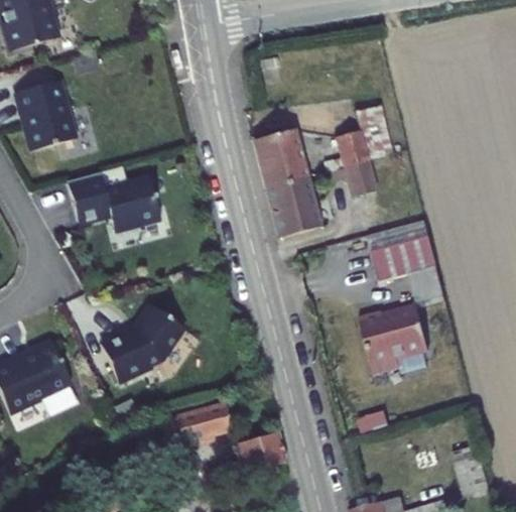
[(0,0),(0,16),(10,54),(61,40),(56,0),(0,0)]
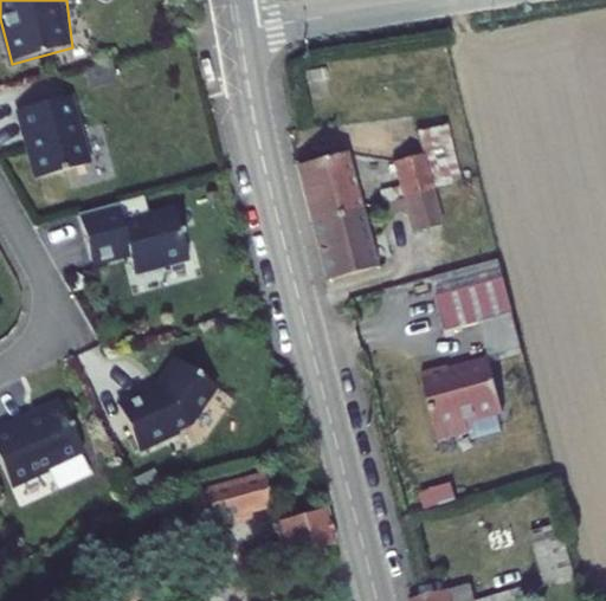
[(75,94),(15,107),(33,176),(90,163),(75,94)]
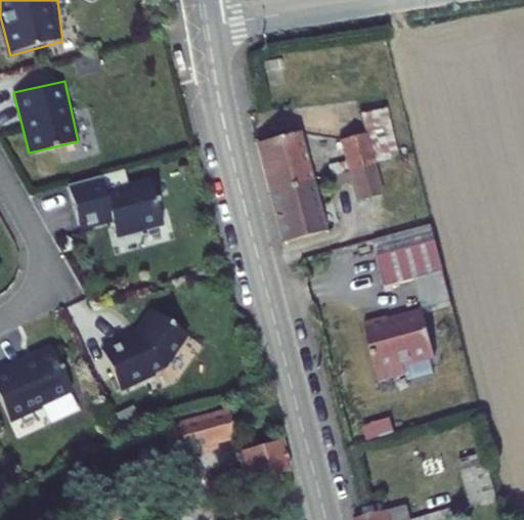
[(365,132),(340,139),(348,169),(388,157),(400,154),(387,105),(361,112),(365,132)]
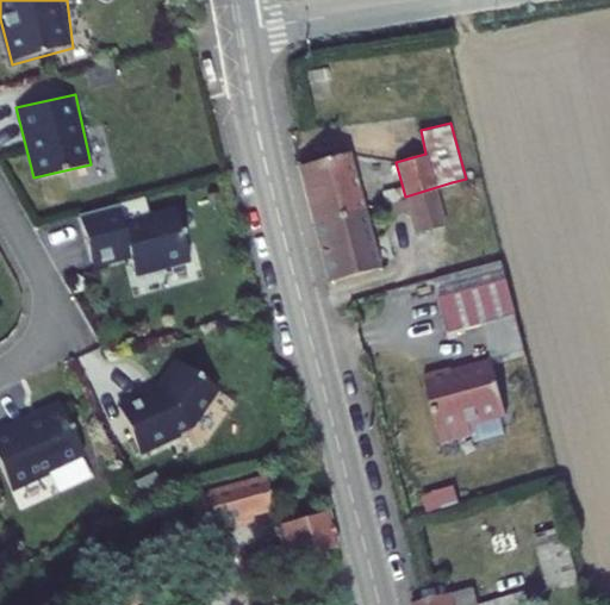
[(311,224),(367,209),(352,149),(296,164),(311,224)]
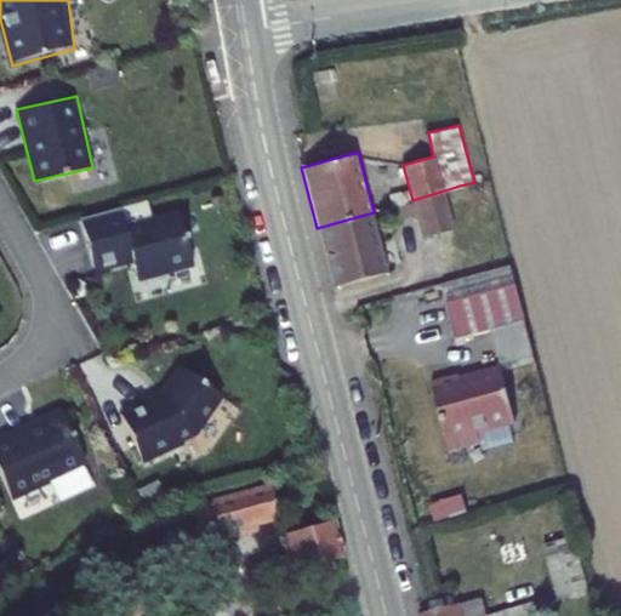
[(457,241),(443,192),(411,200),(397,205),(400,217),(414,214),(425,251),(457,241)]
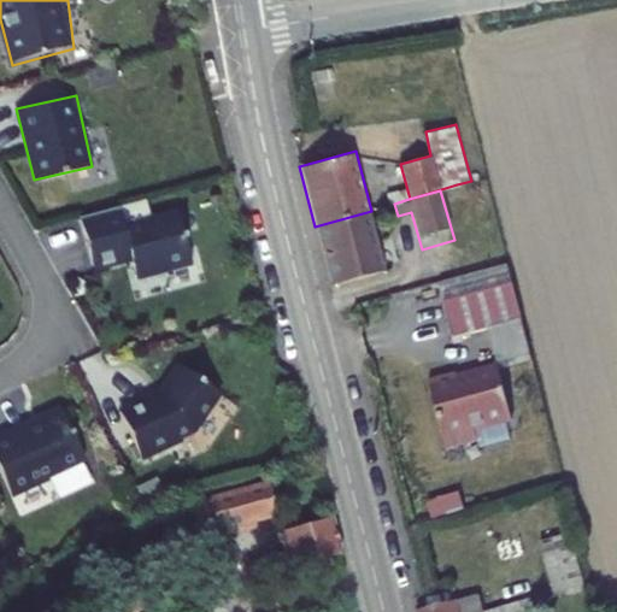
[(184,209),(84,221),(92,268),(128,258),(134,272),(195,264),(197,248),(184,209)]
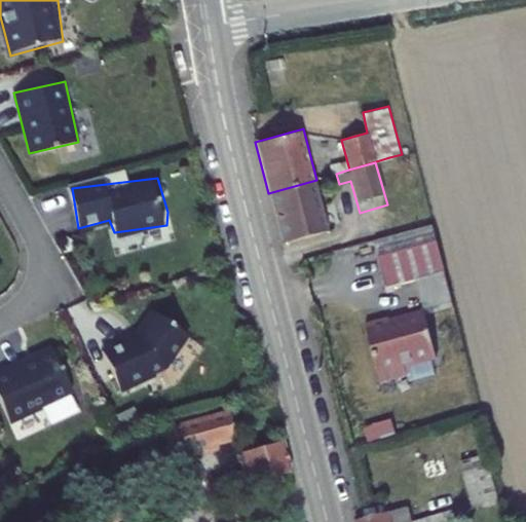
[(294,239),(330,228),(316,180),(268,193),(282,244),(294,239)]
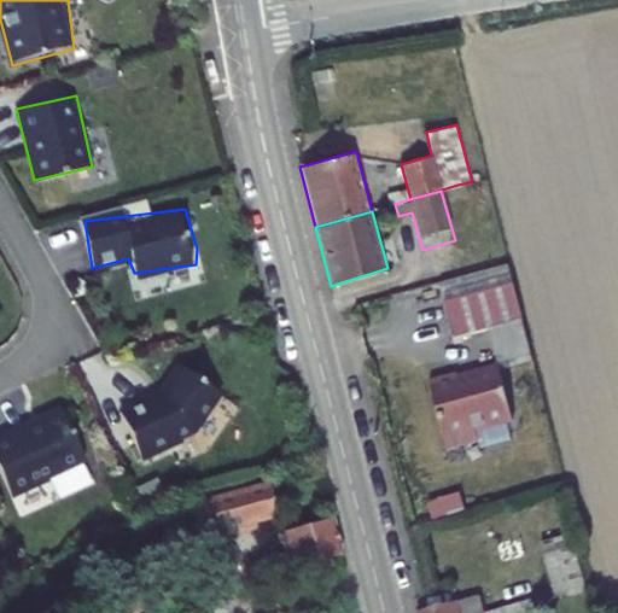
[(503,264),(435,285),(439,303),(509,282),(503,264)]
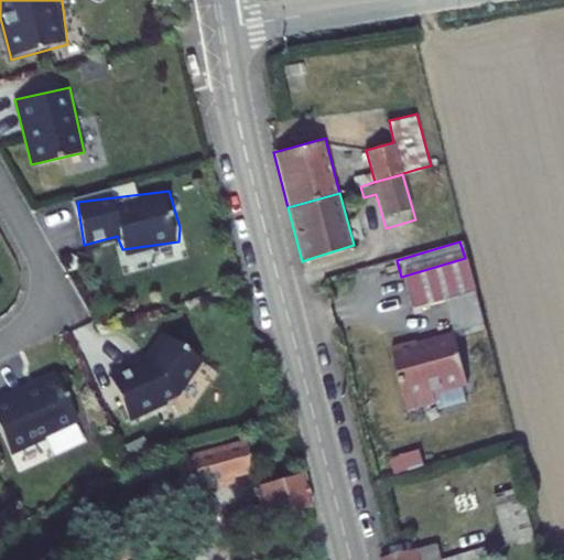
[(401,277),(411,309),(444,299),(474,290),(465,258),(401,277)]
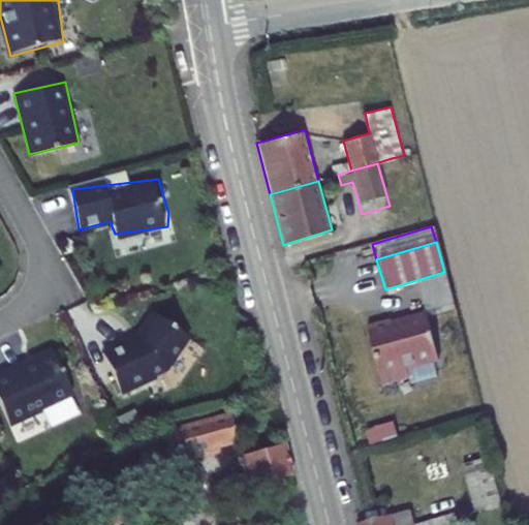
[(444,272),(416,280),(426,312),(426,314),(455,306),(444,272)]
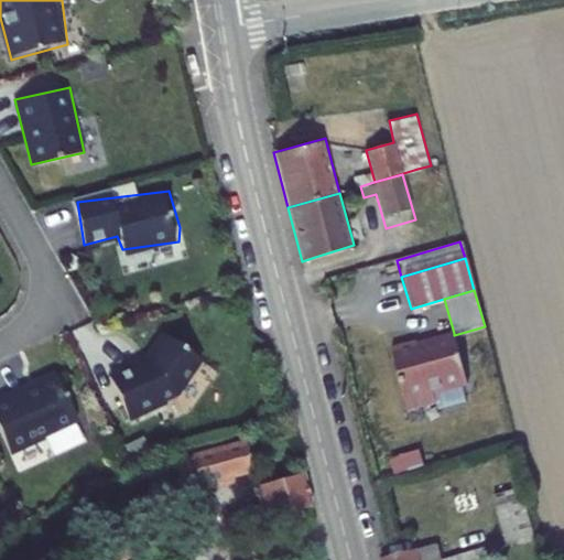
[(108,374),(128,417),(165,400),(163,396),(175,390),(198,356),(163,331),(147,356),(108,374)]
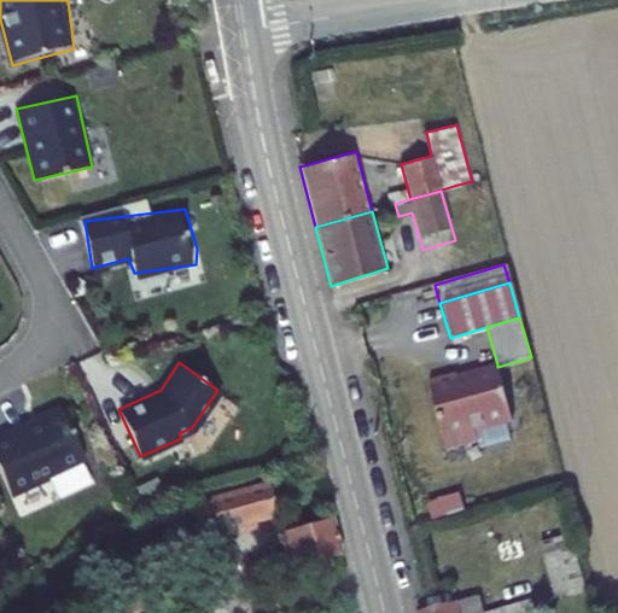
[(455,372),(427,380),(448,448),(478,439),(474,428),(506,419),(512,418),(497,367),(497,365),(456,377),(455,372)]
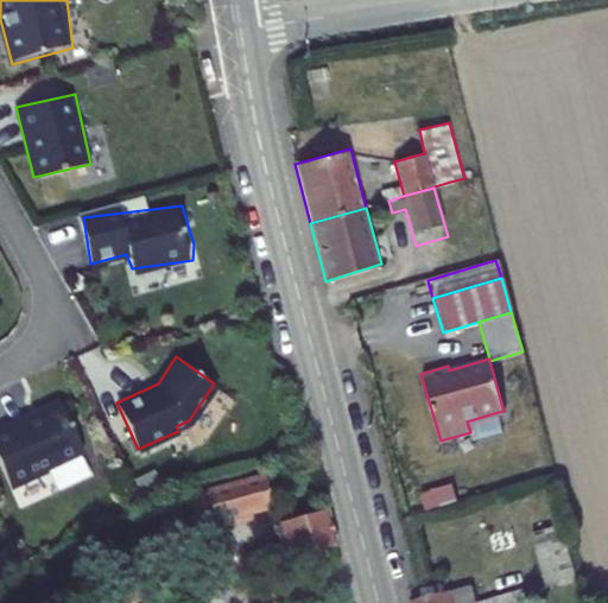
[(56,406),(0,426),(0,467),(8,484),(77,454),(56,406)]
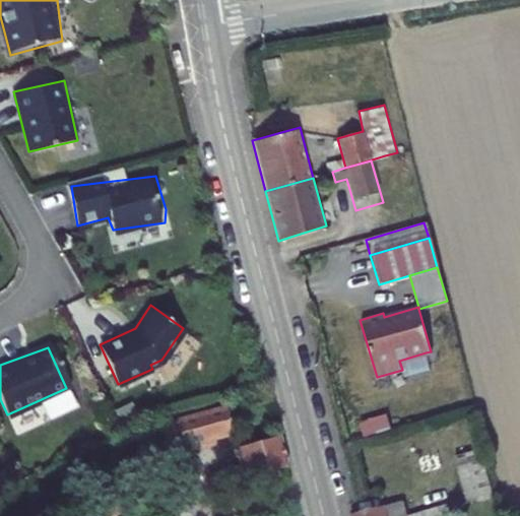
[(426,352),(399,361),(402,370),(403,376),(430,368),(426,352)]
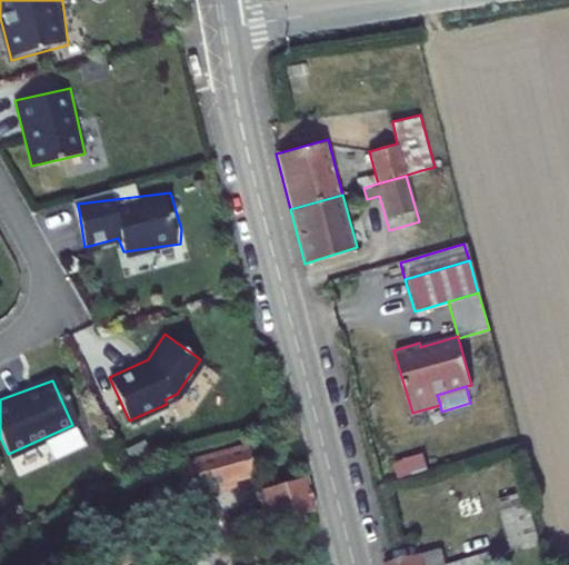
[(235,476),(255,471),(248,442),(179,462),(182,476),(197,473),(200,485),(201,491),(236,481),(235,476)]
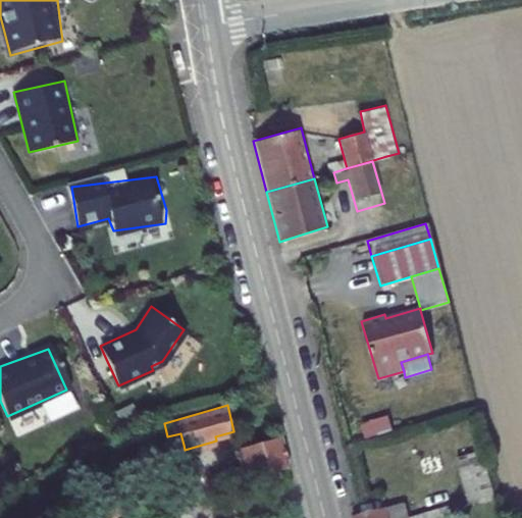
[(180,433),(167,436),(170,449),(184,445),(180,433)]
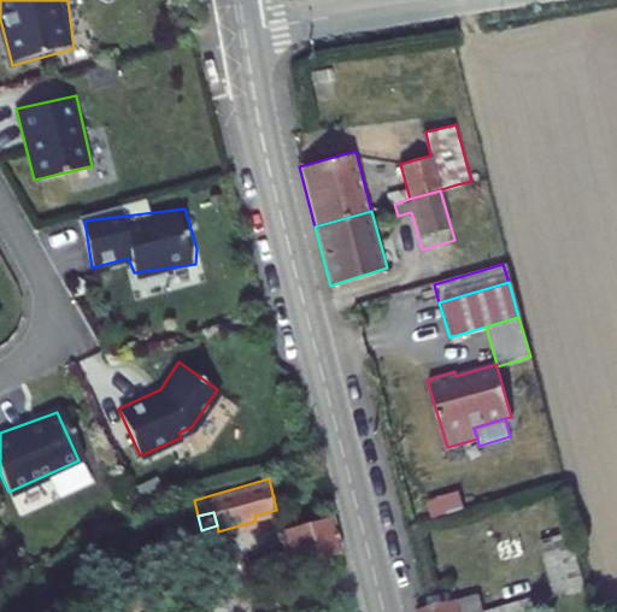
[(247,560),(251,574),(340,549),(330,513),(278,527),(285,549),(247,560)]
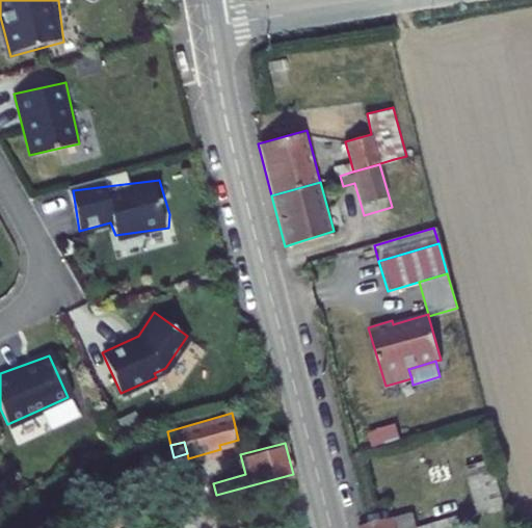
[(476,503),(501,500),(495,457),(470,460),(476,503)]
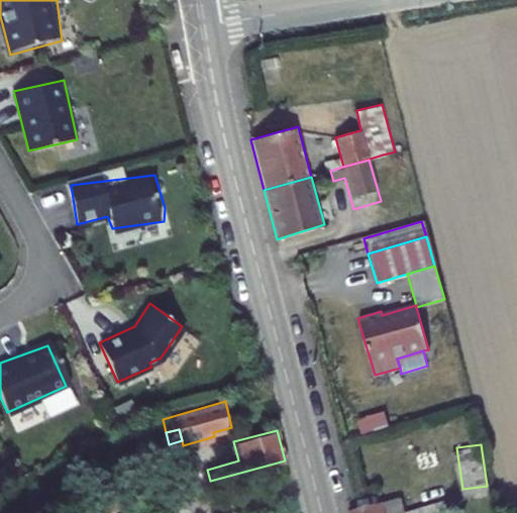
[(450,497),(403,512),(402,512),(443,512),(453,510),(450,497)]
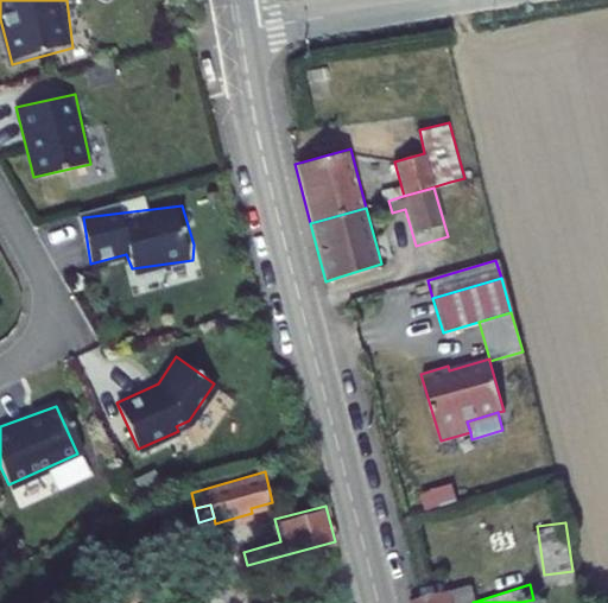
[(467,602),(462,585),(424,597),(410,601),(410,602),(467,602)]
